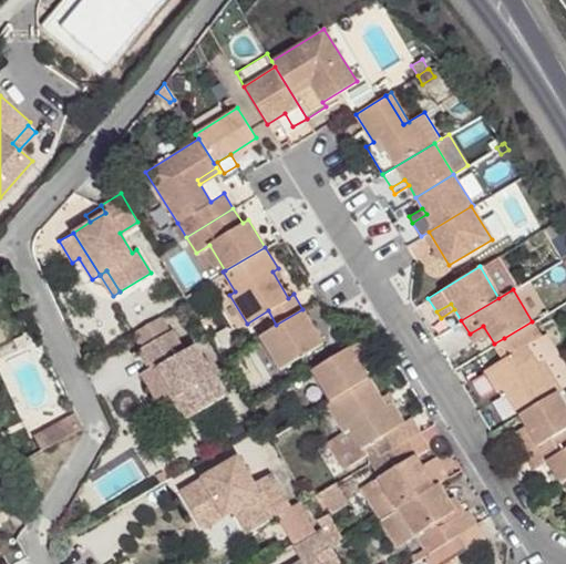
[(322,342),(302,309),(276,325),(259,335),(280,368),(322,342)]
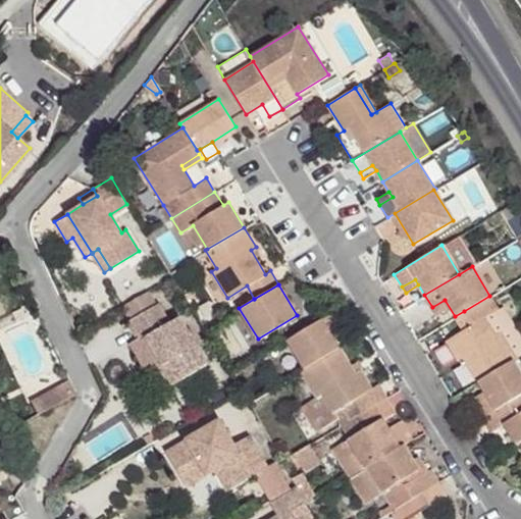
[(146,292),(125,304),(133,317),(154,305),(146,292)]
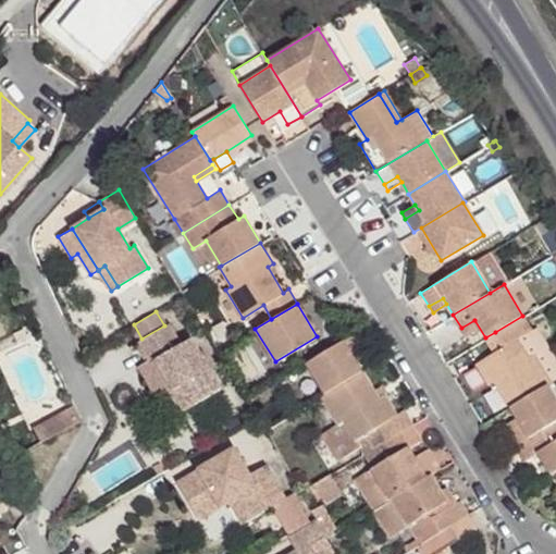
[(530,329),(522,316),(495,332),(503,346),(493,352),(474,362),(487,383),(493,380),(509,406),(546,383),(550,381),(533,354),(529,357),(516,337),(530,329)]
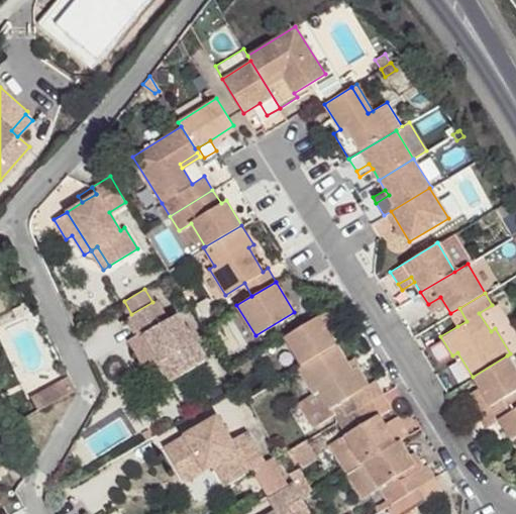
[(440,297),(428,304),(431,310),(443,303),(440,297)]
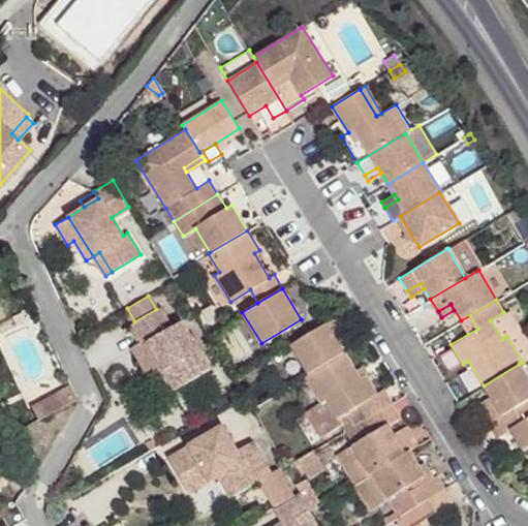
[(160,307),(134,321),(130,323),(143,345),(148,342),(164,371),(173,366),(184,383),(209,369),(181,321),(172,327),(160,307)]
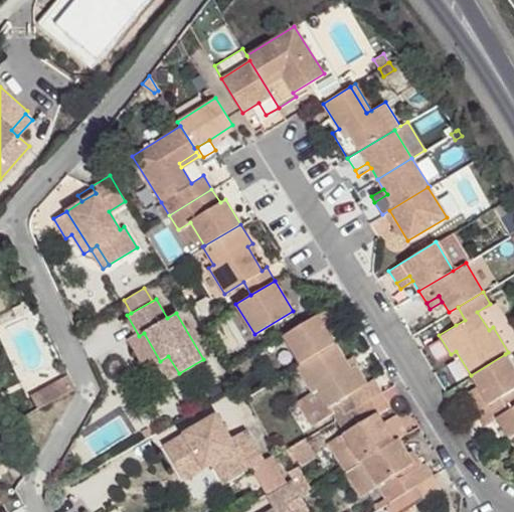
[(493,327),(508,352),(513,348),(513,337),(493,303),(490,304),(477,312),(489,330),(493,327)]
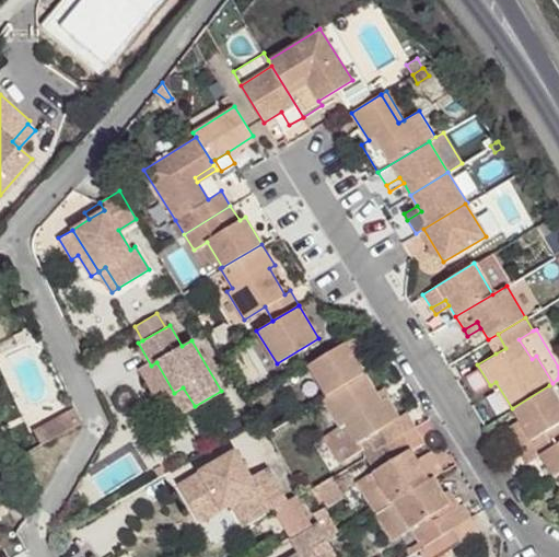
[(306,364),(325,396),(363,373),(357,362),(352,356),(365,348),(358,334),(306,364)]
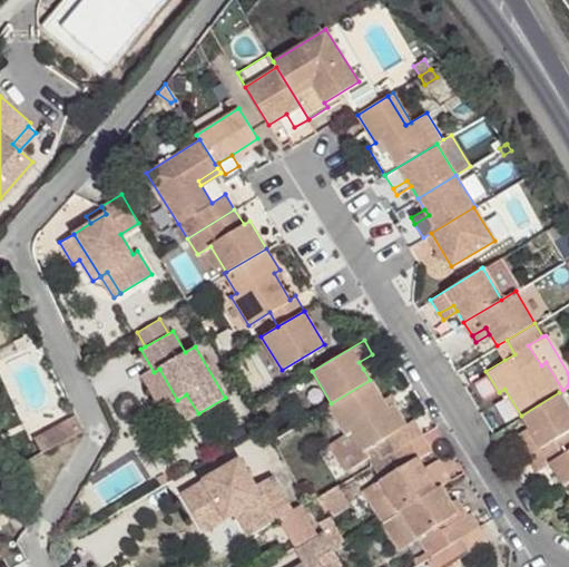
[(507,340),(497,345),(504,360),(514,354),(507,340)]
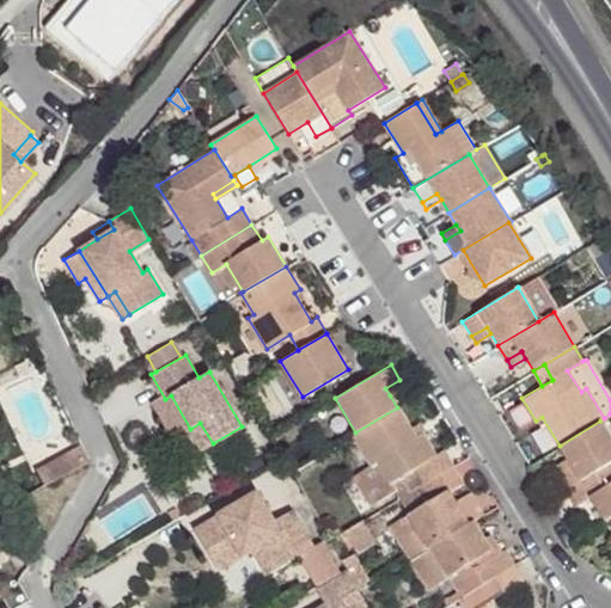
[(385,388),(390,395),(404,387),(399,380),(385,388)]
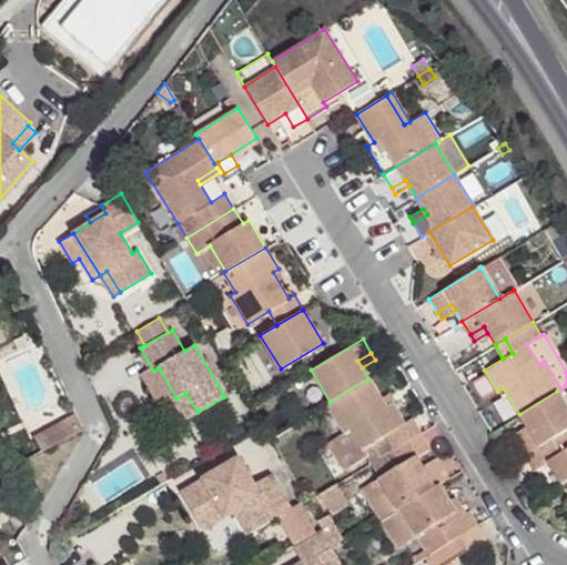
[(153,371),(151,366),(140,373),(160,407),(171,401),(183,421),(198,412),(185,393),(176,399),(159,367),(153,371)]
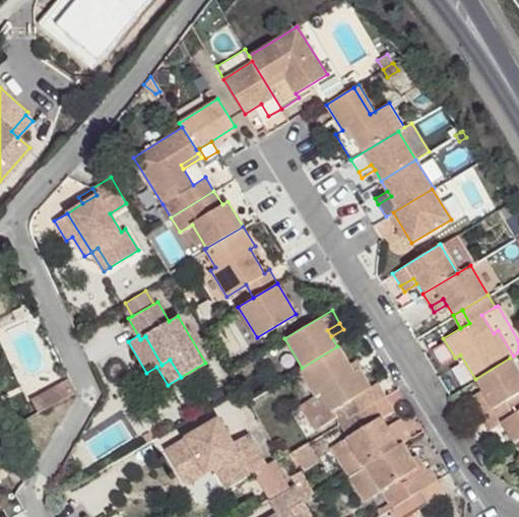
[(336,415),(340,422),(383,396),(384,395),(376,382),(369,387),(358,368),(352,371),(347,364),(337,346),(302,368),(299,370),(314,395),(300,403),(315,429),(336,415)]
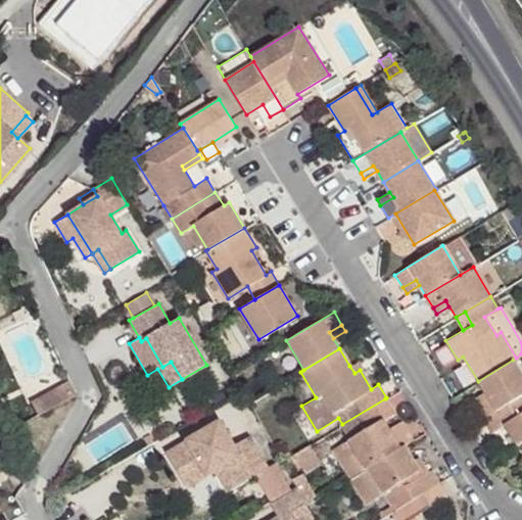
[(521,374),(513,360),(478,381),(484,392),(488,397),(476,405),(484,418),(521,394),(521,374)]
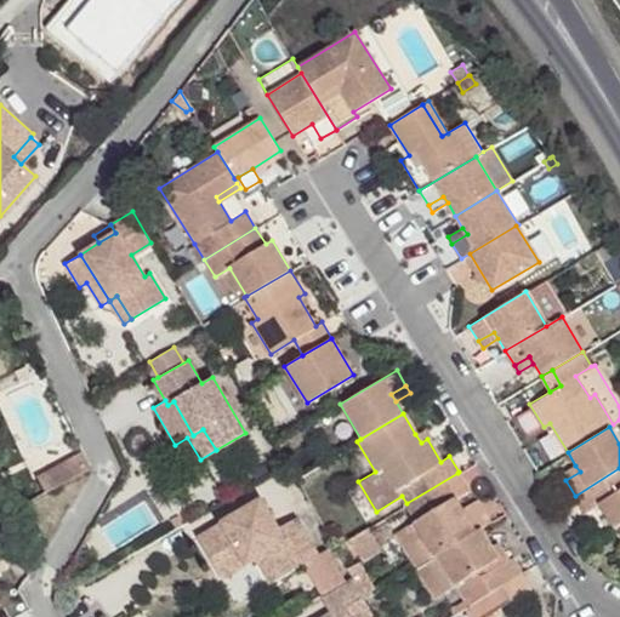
[(426,428),(415,434),(421,443),(427,439),(431,436),(426,428)]
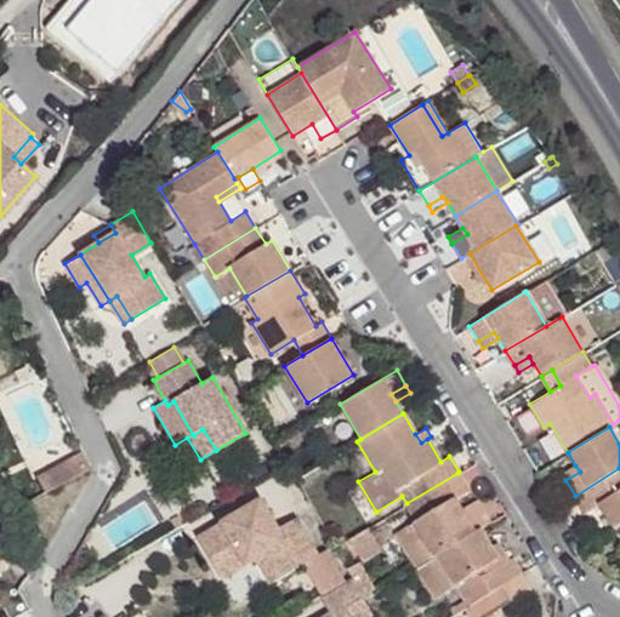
[(44,491),(89,467),(81,451),(35,476),(44,491)]
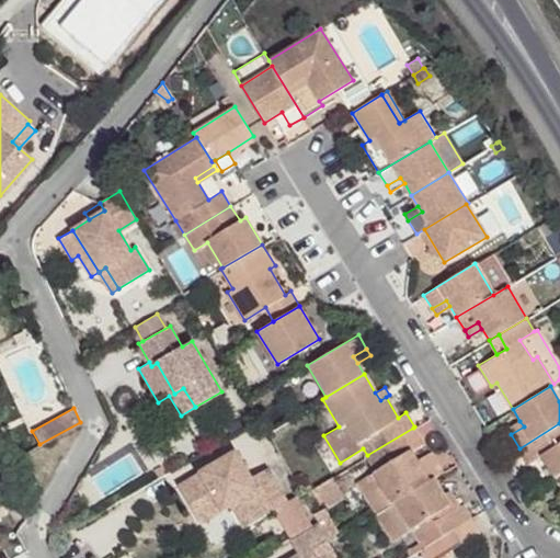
[(507,429),(511,434),(524,426),(520,421),(507,429)]
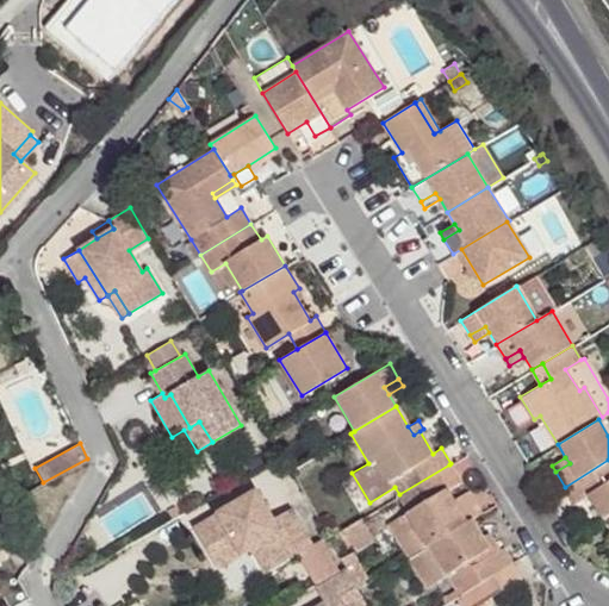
[(603,518),(608,513),(608,460),(565,487),(573,503),(588,493),(603,518)]
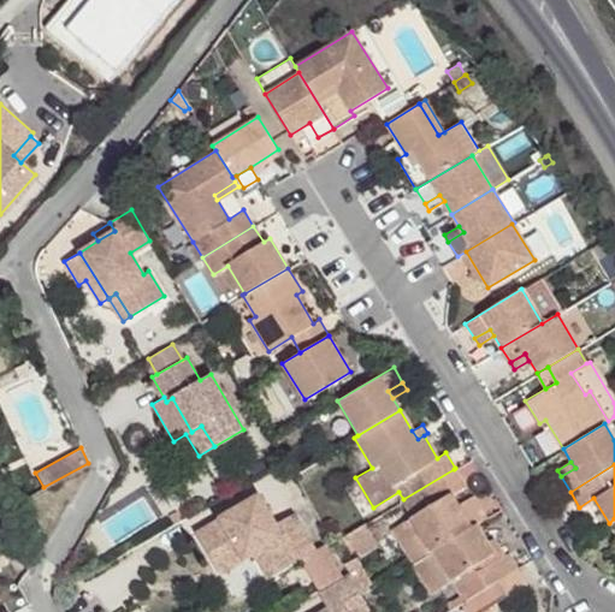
[(454,469),(403,499),(413,515),(394,527),(414,560),(475,523),(486,517),(477,501),(461,511),(450,493),(463,486),(454,469)]
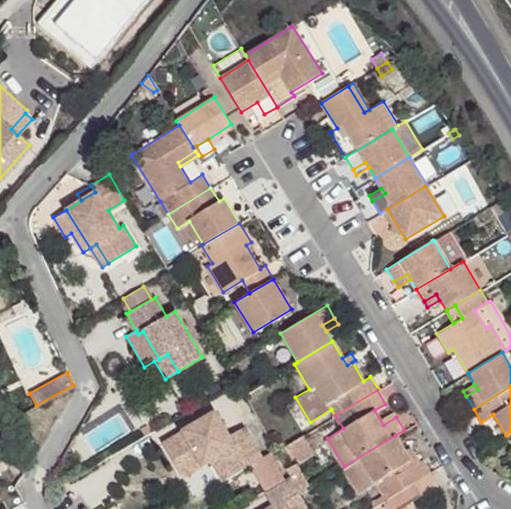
[(221,423),(214,411),(209,414),(216,426),(221,423)]
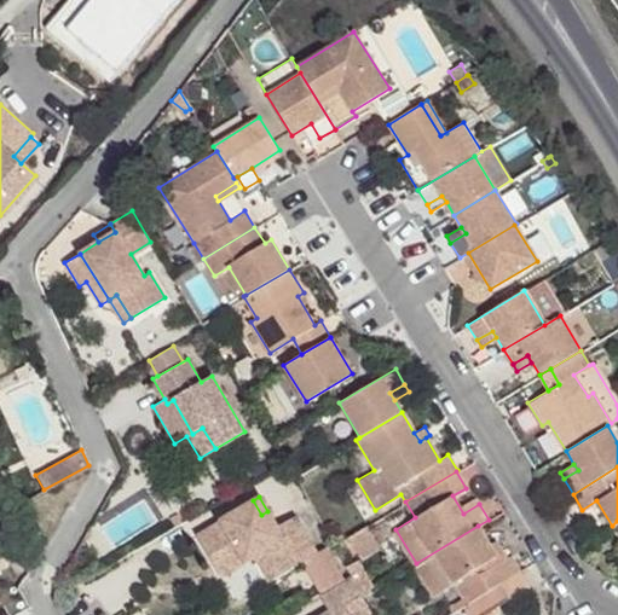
[(304,561),(322,591),(342,578),(324,546),(317,551),(295,515),(276,526),(267,511),(261,515),(253,500),(196,534),(214,566),(238,551),(244,562),(255,556),(264,551),(278,575),(304,561)]
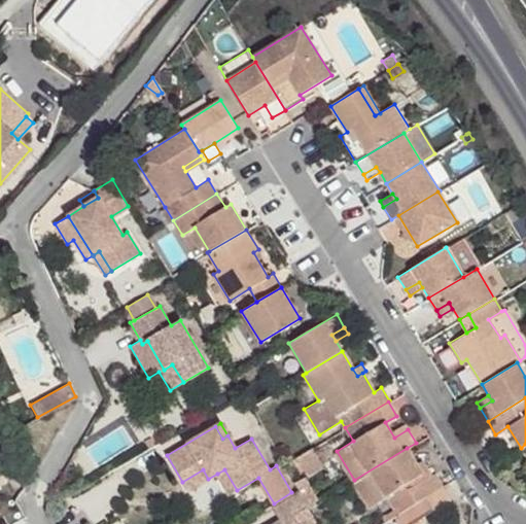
[(388,495),(422,474),(417,464),(407,448),(354,480),(352,481),(367,508),(388,495)]
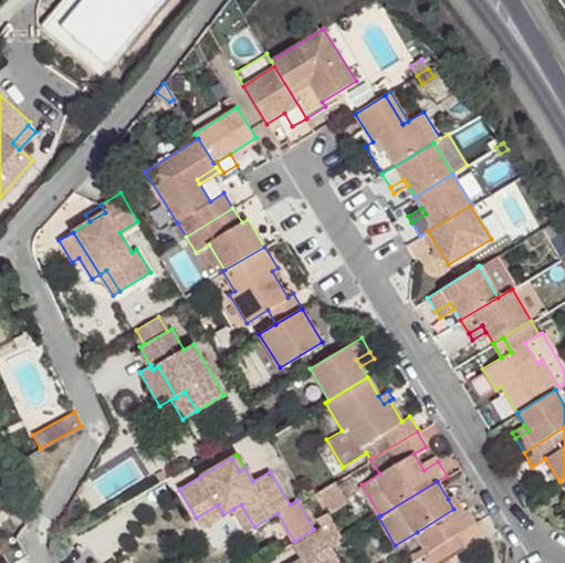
[(12,496),(6,483),(0,486),(0,497),(2,501),(12,496)]
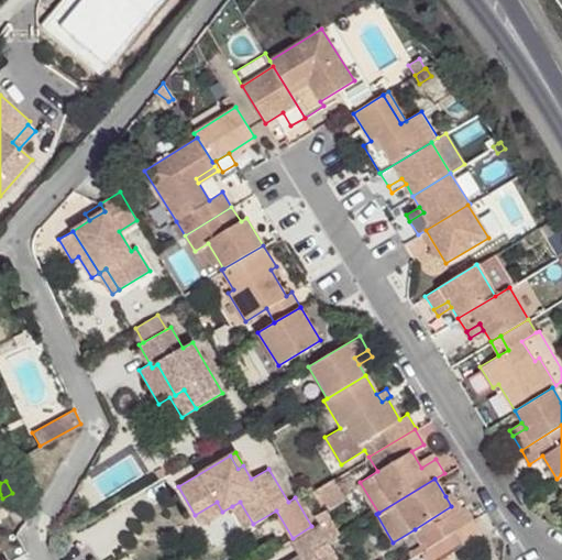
[(417,534),(460,507),(451,493),(445,496),(451,506),(415,529),(417,534)]
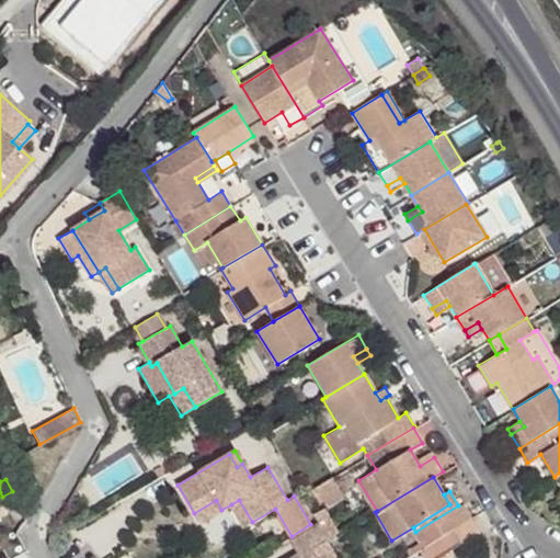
[(216,500),(194,513),(200,523),(221,510),(216,500)]
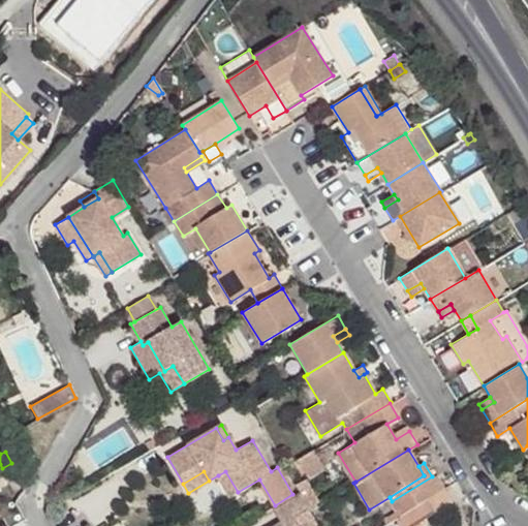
[(225,471),(218,475),(229,496),(238,492),(225,471)]
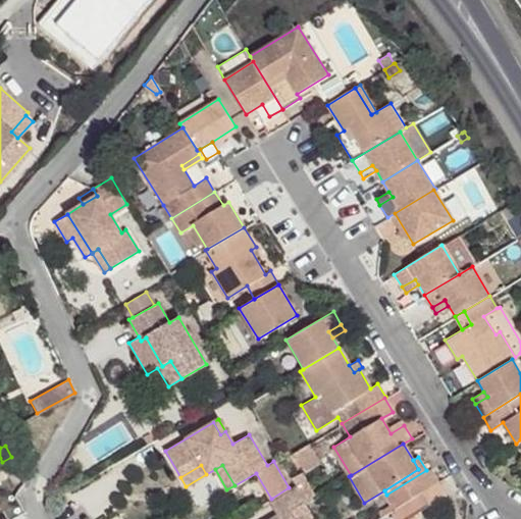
[(395,508),(437,481),(429,468),(426,470),(386,495),(395,508)]
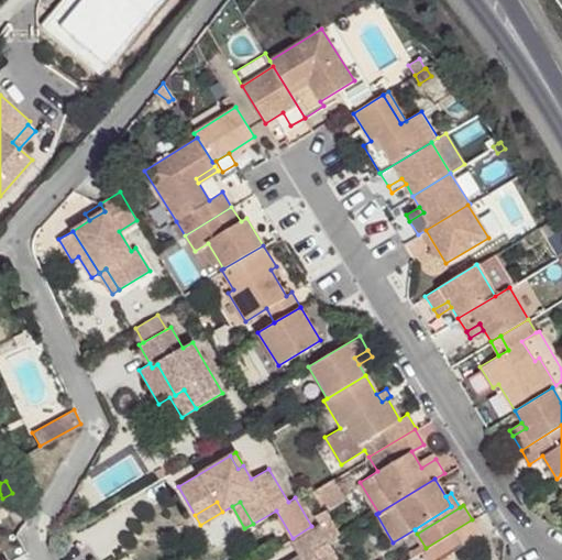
[(481,534),(472,519),(426,548),(421,550),(427,559),(449,559),(445,555),(452,551),(451,550),(481,534)]
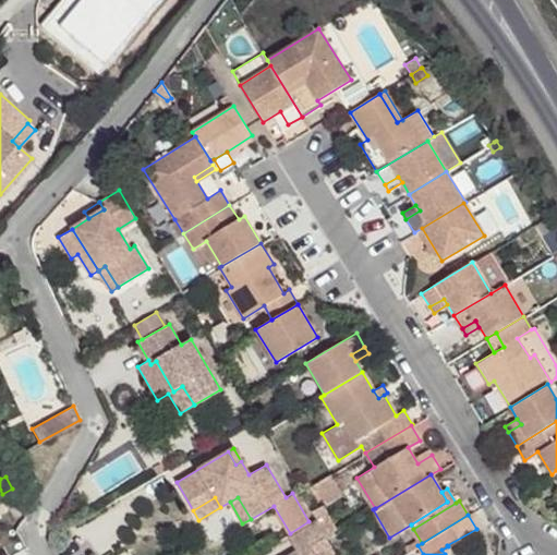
[(330,554),(335,552),(315,518),(309,521),(290,533),(288,534),(297,550),(288,554),(330,554)]
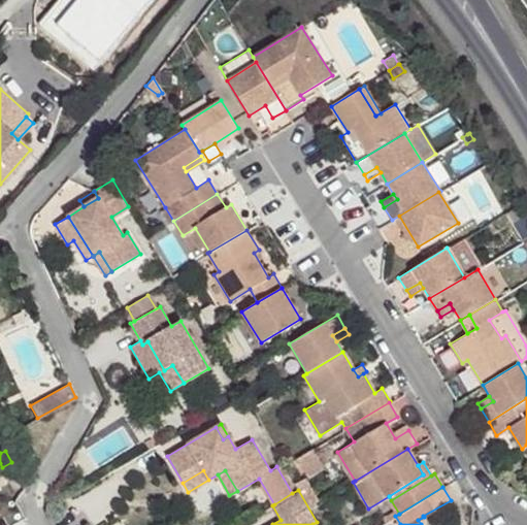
[(303,496),(309,509),(316,504),(308,492),(303,496)]
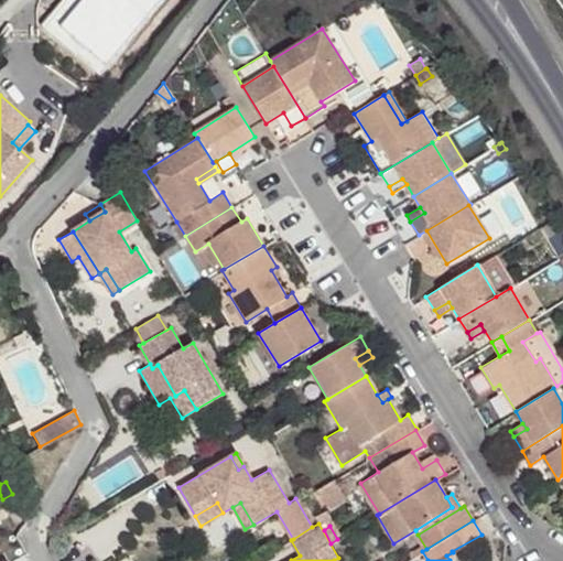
[(426,549),(423,543),(409,553),(412,558),(422,551),(426,549)]
